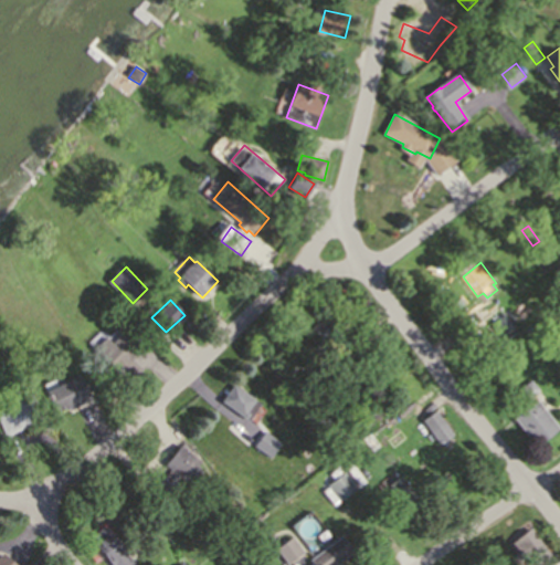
[(516,327),(503,337),(493,324),(505,314),(516,327)]
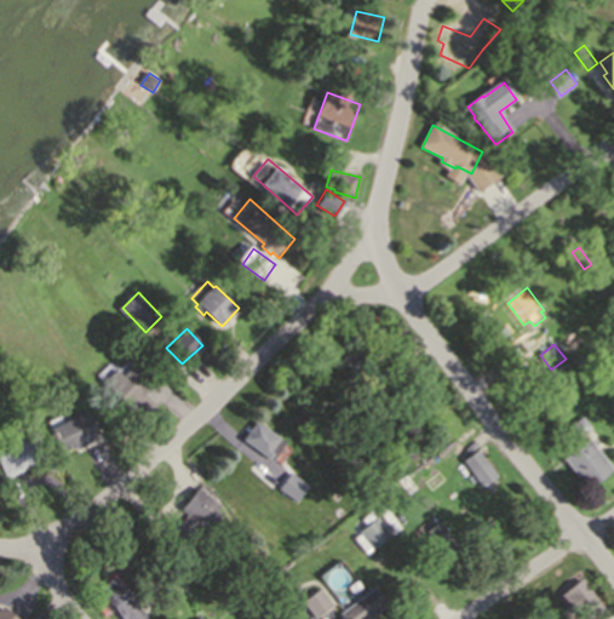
[(361,345),(382,371),(363,385),(343,359),(361,345)]
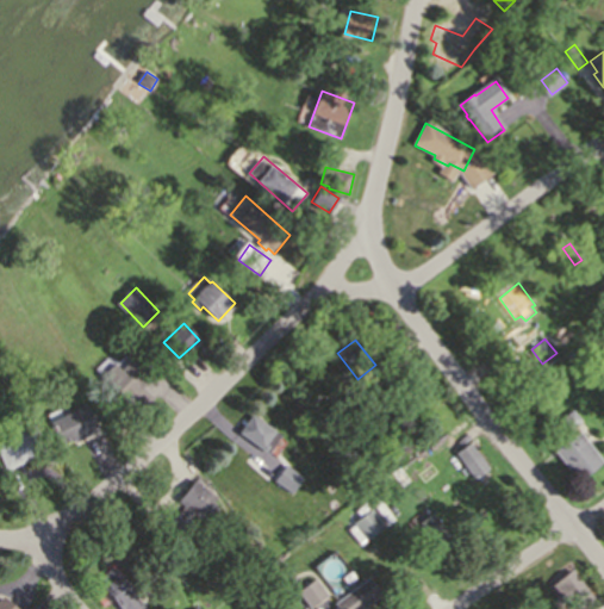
[(141,414),(106,376),(119,364),(125,370),(138,356),(156,376),(144,386),(156,399),(141,414)]
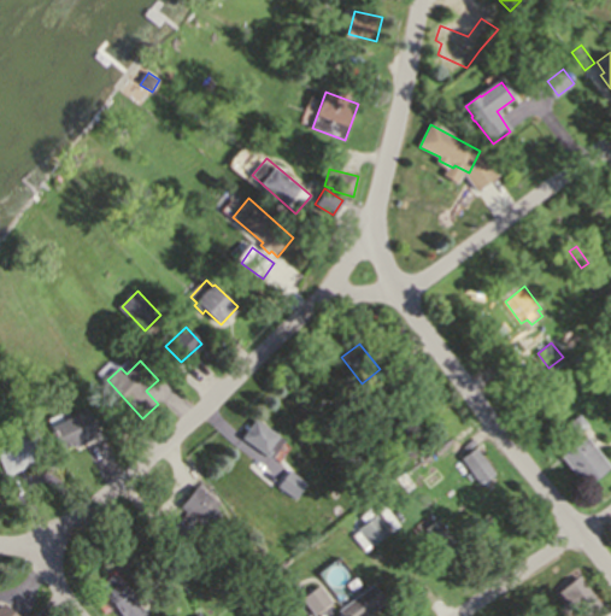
[(56,427),(92,410),(104,436),(80,447),(78,445),(66,450),(56,427)]
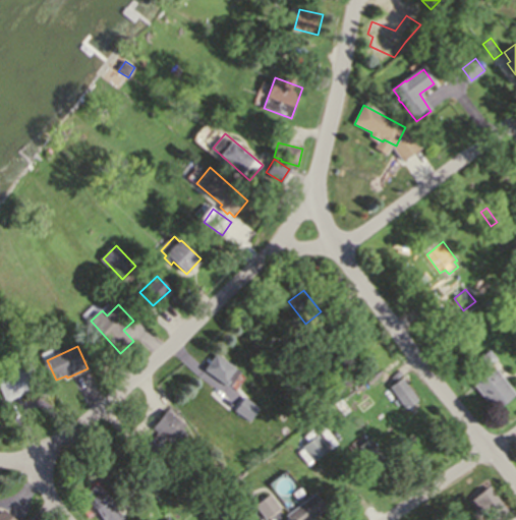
[(481,357),(491,350),(499,360),(490,367),(481,357)]
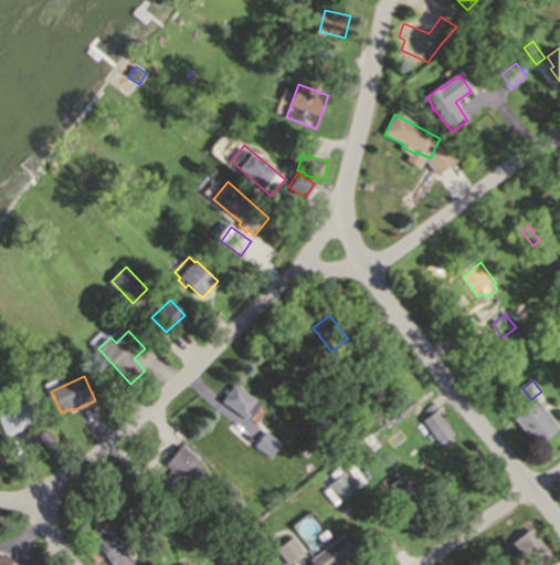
[(221,399),(233,384),(262,404),(251,420),(221,399)]
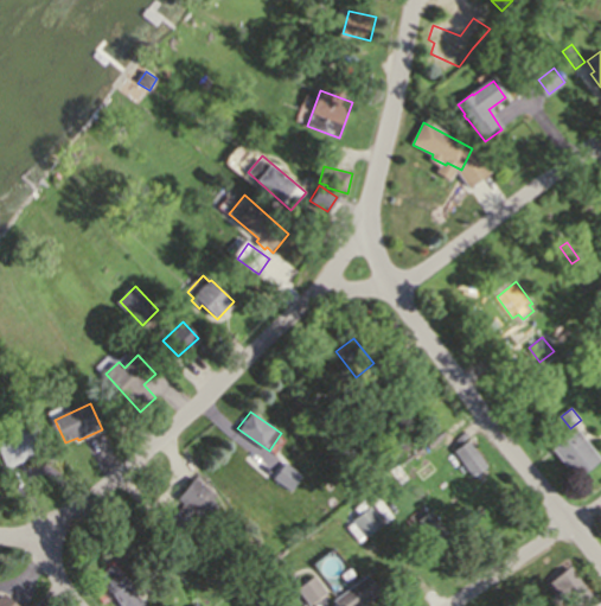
[(0,439),(38,423),(49,451),(10,467),(0,445),(0,439)]
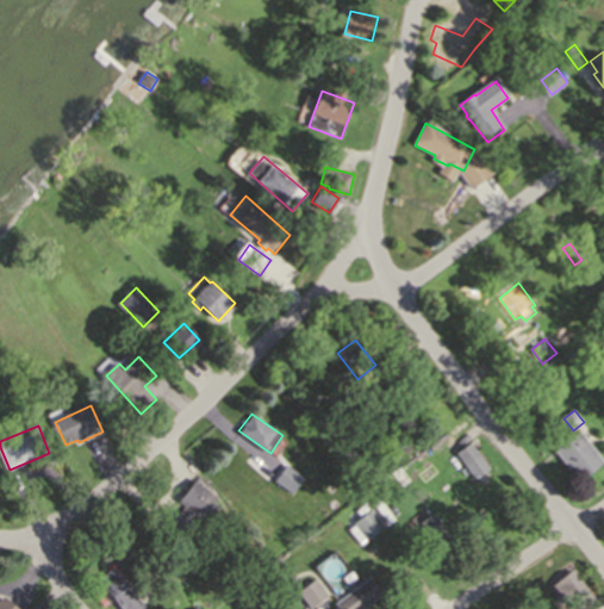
[(555,451),(581,430),(603,458),(603,464),(579,482),(555,451)]
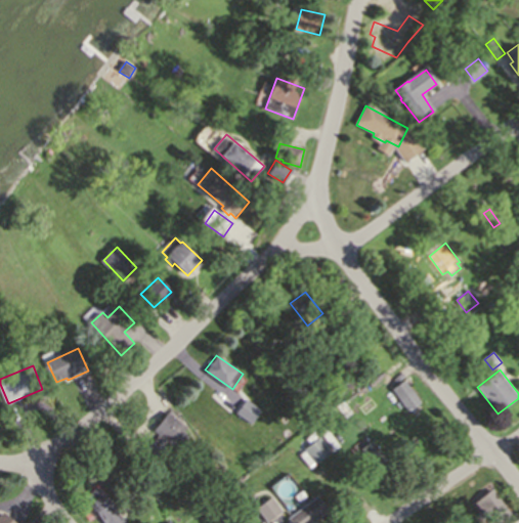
[(404,379),(421,402),(408,410),(392,388),(404,379)]
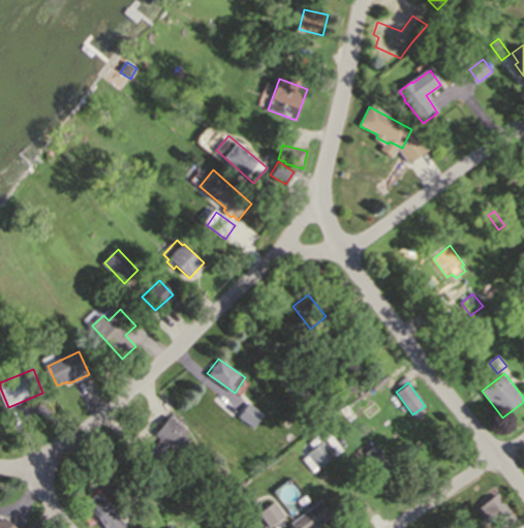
[(369,418),(364,410),(375,401),(381,409),(369,418)]
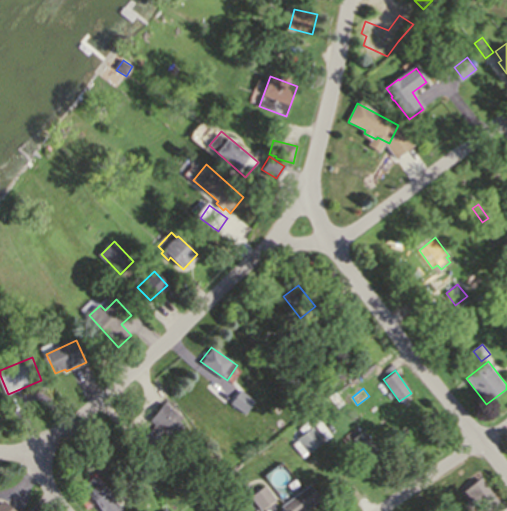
[(232,404),(242,391),(256,401),(246,414),(232,404)]
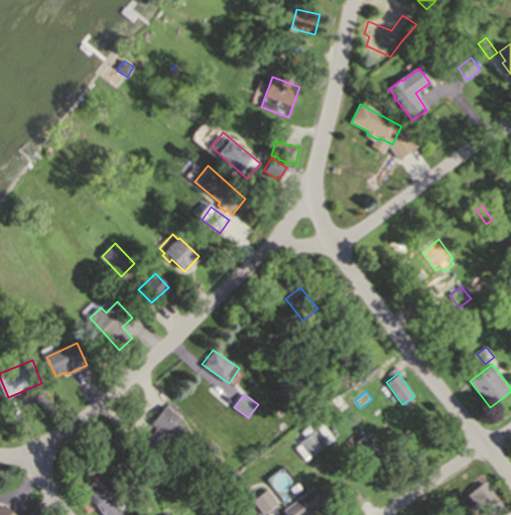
[(166,407),(185,420),(176,433),(175,432),(171,438),(165,433),(161,438),(166,441),(159,453),(144,441),(155,426),(153,425),(166,407)]
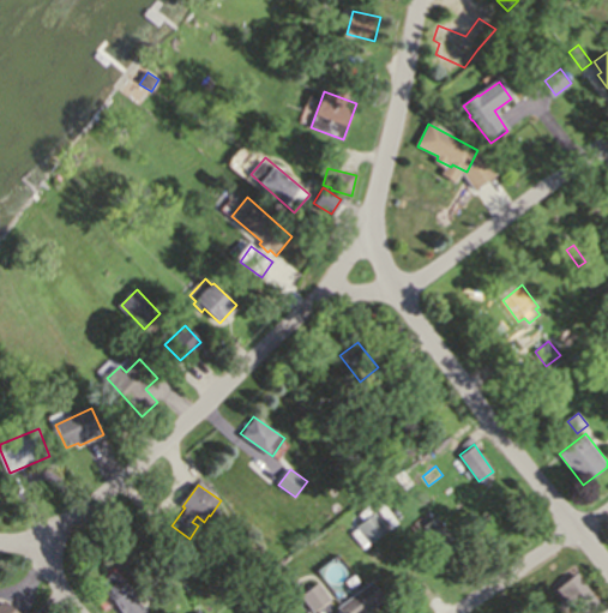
[(425,504),(419,496),(425,491),(431,499),(425,504)]
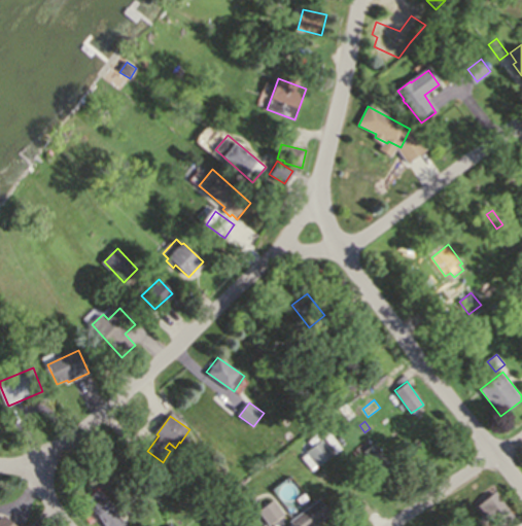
[(318,466),(308,451),(322,441),(333,456),(318,466)]
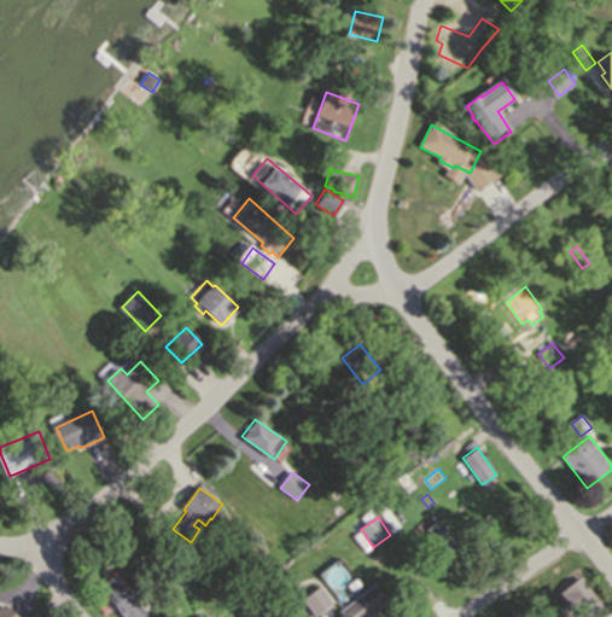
[(446,566),(431,545),(435,542),(427,530),(442,521),(460,551),(455,553),(458,558),(446,566)]
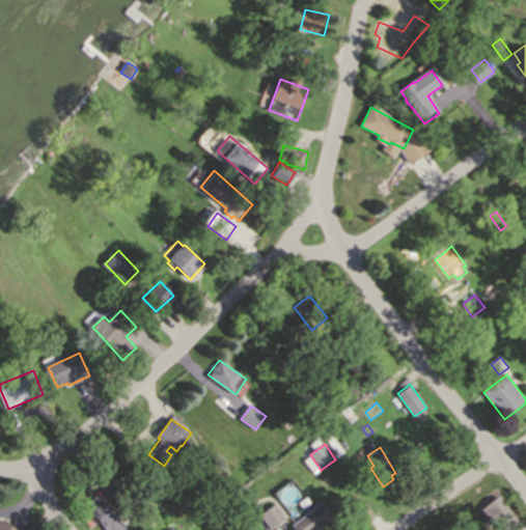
[(105,529),(100,522),(92,528),(83,515),(92,508),(88,504),(102,494),(129,529),(105,529)]
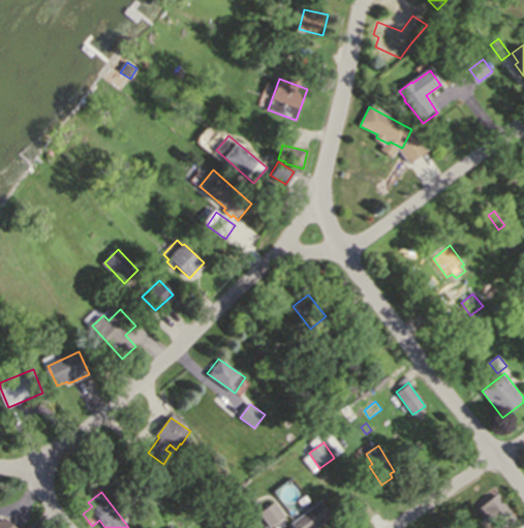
[(521,524),(515,527),(504,527),(498,518),(493,522),(486,510),(502,498),(521,524)]
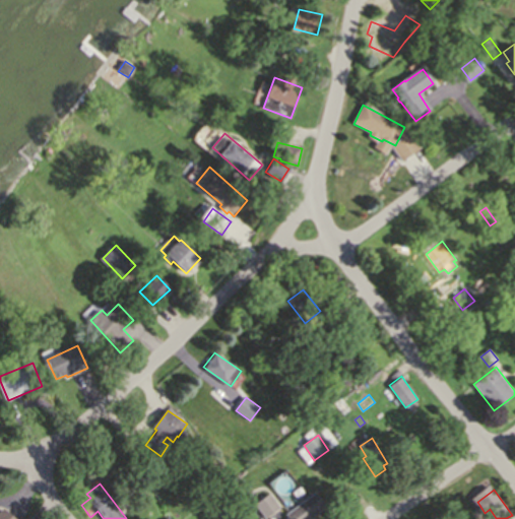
[(287,514),(316,492),(328,507),(312,518),(290,518),(287,514)]
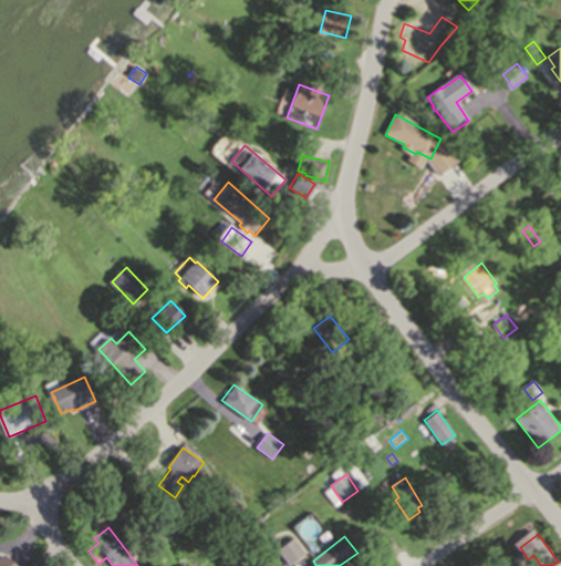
[(289,565),(279,549),(294,538),(305,554),(289,565)]
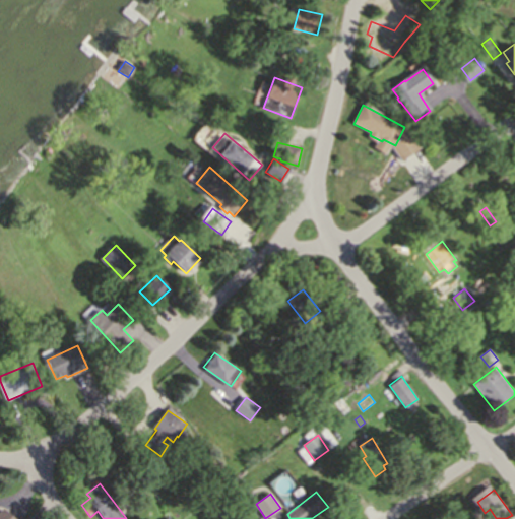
[(0,518),(0,513),(5,508),(16,518),(0,518)]
